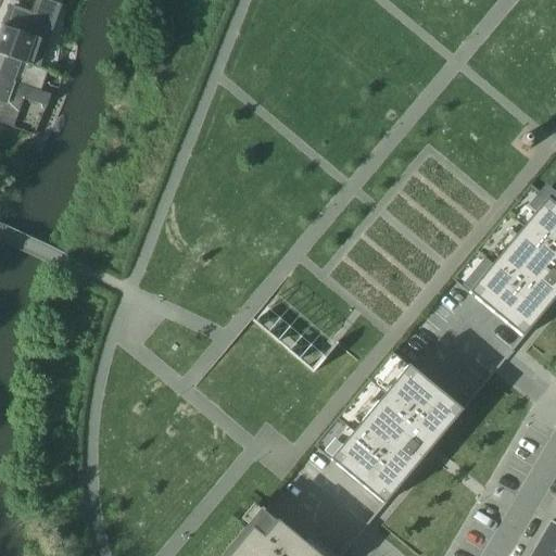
[(0,54),(26,64),(26,63),(36,39),(0,27),(0,54)]
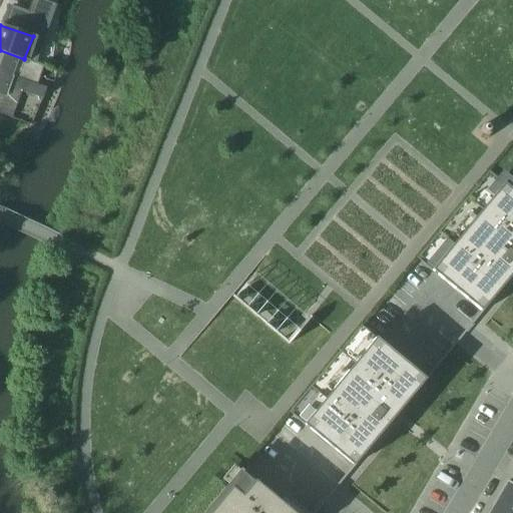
[(44,66),(24,58),(24,59),(0,50),(0,68),(38,82),(44,66)]
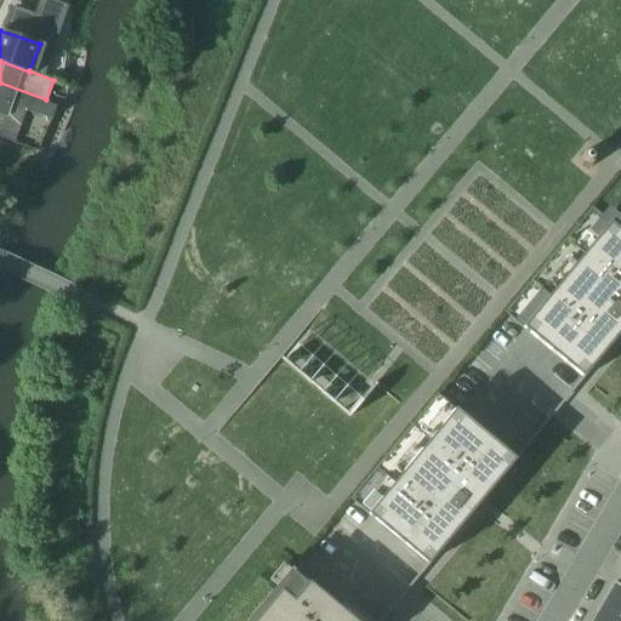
[(45,102),(46,100),(0,83),(0,132),(1,132),(0,136),(0,137),(15,143),(27,110),(52,119),(57,107),(45,102)]
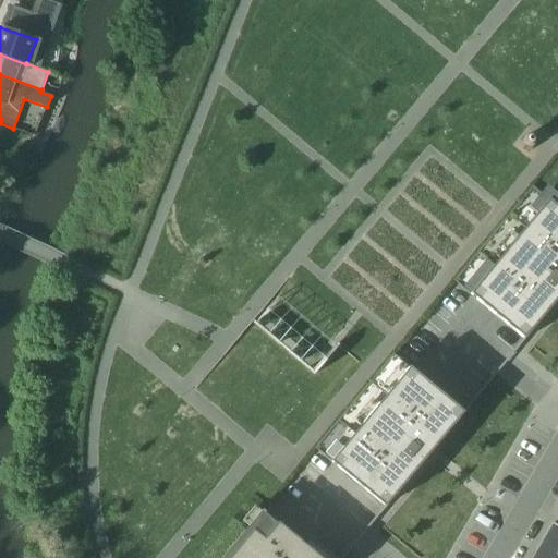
[(557,207),(533,186),(455,281),(525,340),(557,300),(557,207)]
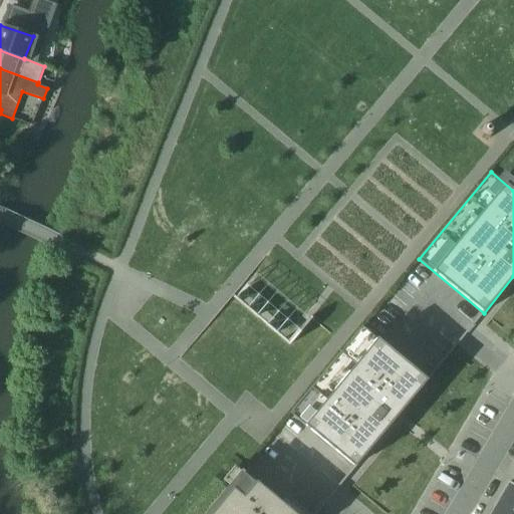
[(314,315),(256,266),(232,294),(290,343),(314,315)]
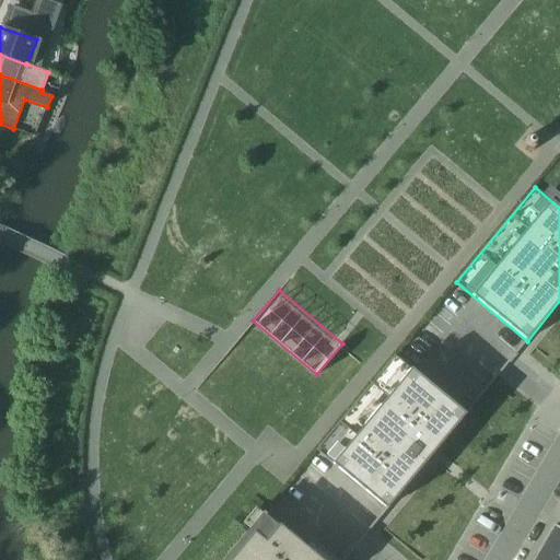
[(438,450),(467,415),(412,369),(395,356),(316,450),(318,451),(333,464),(386,508),(387,509),(418,474),(434,453),(429,450),(432,446),(436,451),(438,450)]
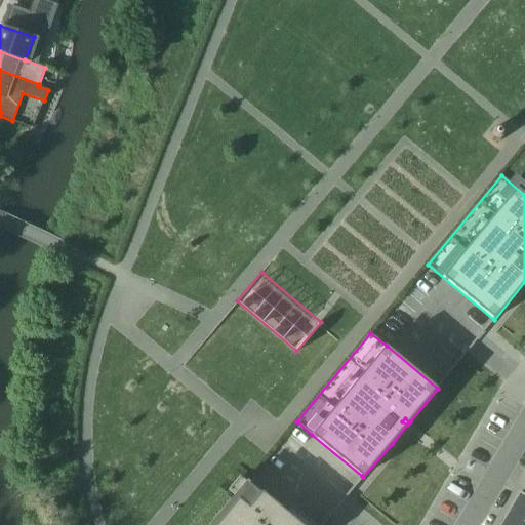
[(286,512),(249,481),(248,480),(247,482),(235,495),(210,524),(317,524),(293,505),(286,512)]
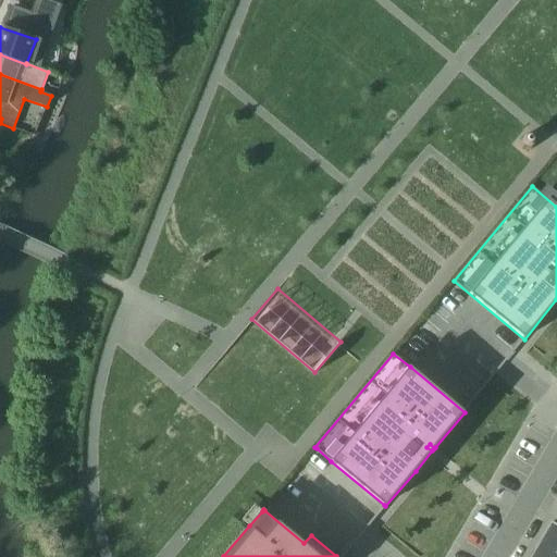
[(556,524),(553,522),(541,543),(545,546),(556,552),(556,524)]
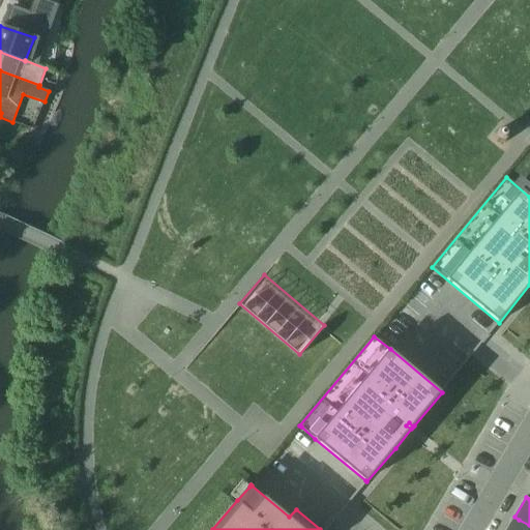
[(529,529),(529,525),(519,520),(514,517),(505,529),(529,529)]
